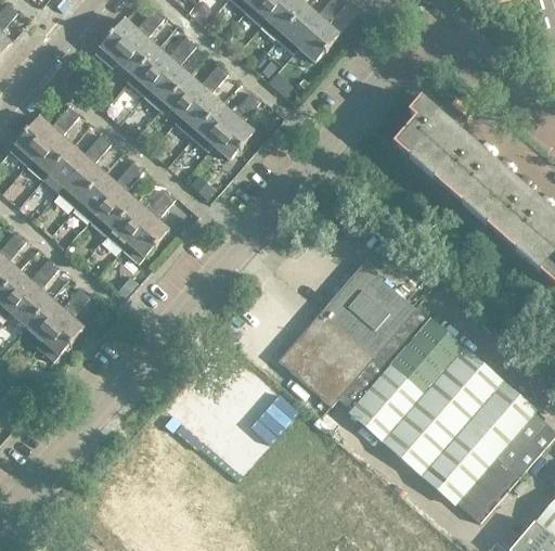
[(230,0),(244,12),(255,0),(230,0)]
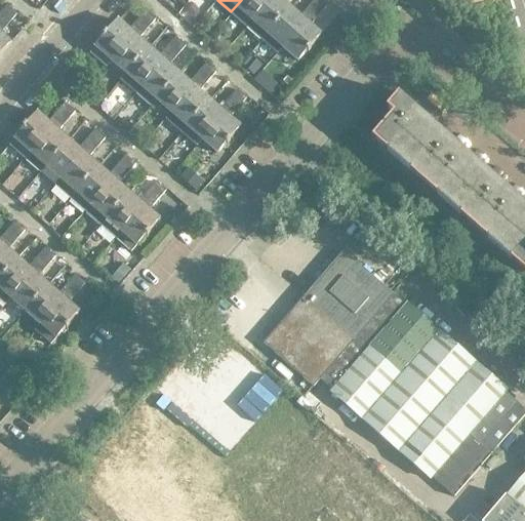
[(241,0),(231,11),(246,25),(268,0),(241,0)]
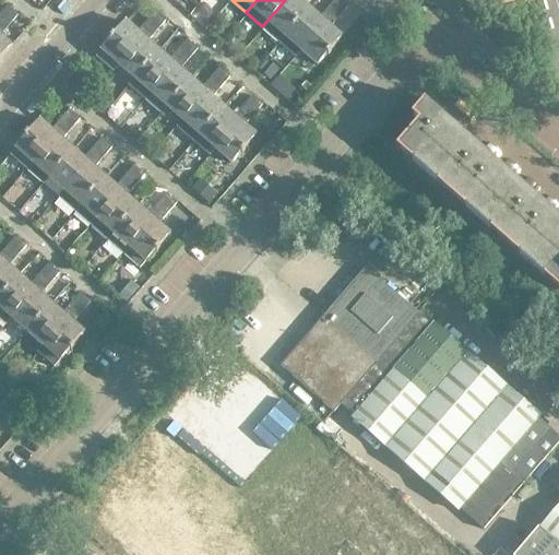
[(285,0),(262,26),(278,39),(284,33),(308,4),(302,0),(285,0)]
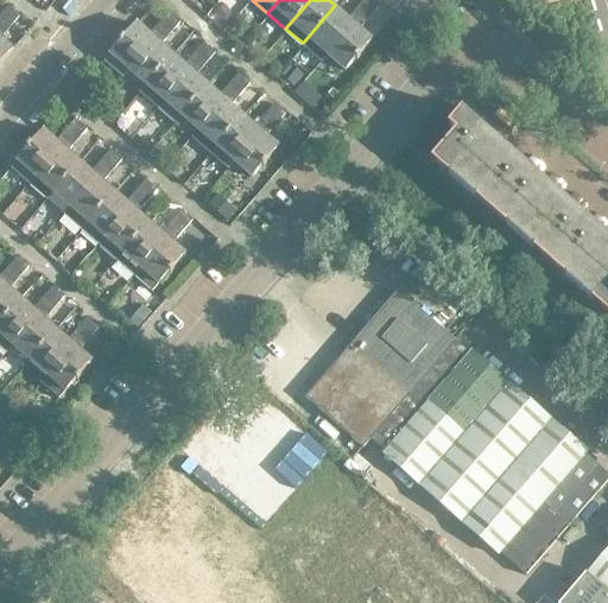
[(327,51),(371,0),(360,0),(347,16),(335,5),(309,36),(303,43),(321,58),(327,51)]
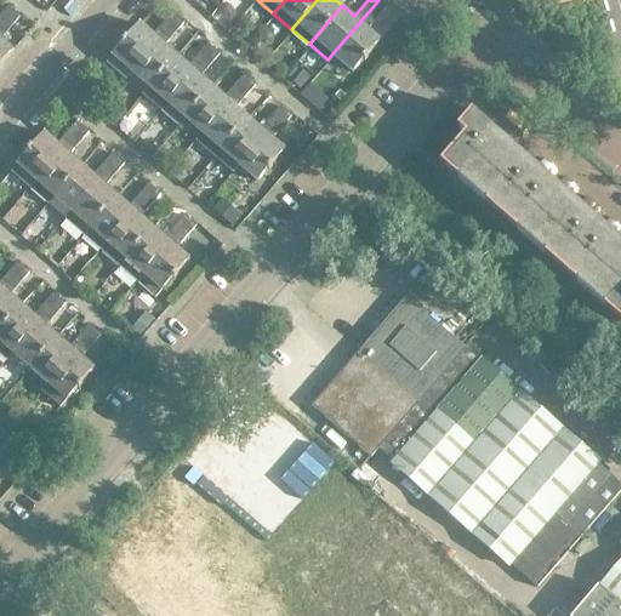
[(388,0),(379,0),(334,52),(352,68),(362,56),(363,57),(366,53),(365,51),(379,38),(365,26),(388,0)]
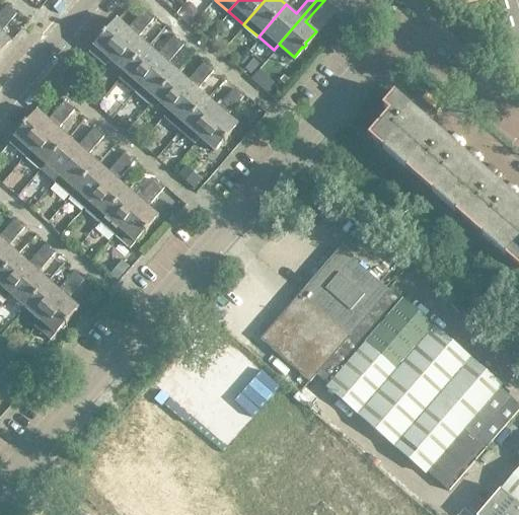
[(0,19),(12,5),(7,1),(0,9),(0,19)]
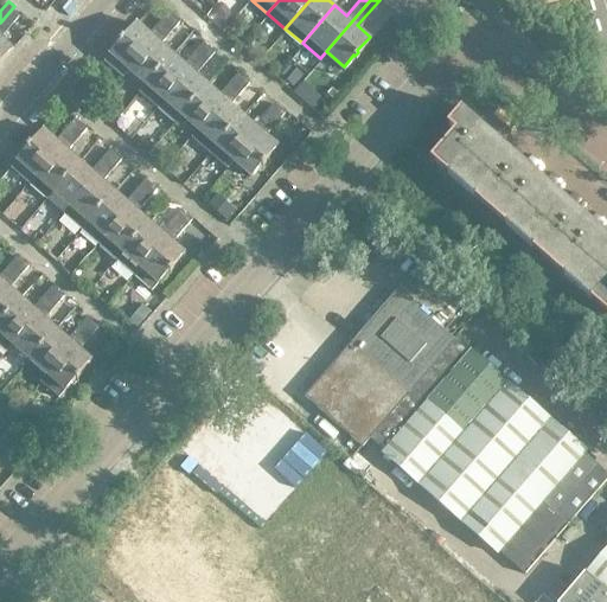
[(0,23),(0,57),(11,45),(0,34),(0,33),(20,11),(14,6),(0,23)]
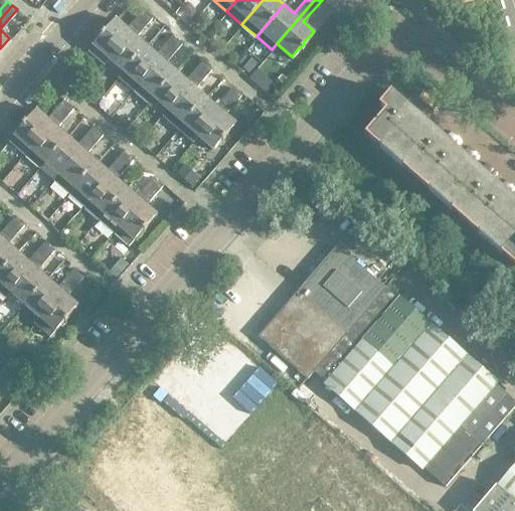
[(109,56),(148,10),(144,6),(126,26),(116,17),(105,30),(104,29),(102,32),(103,33),(89,49),(103,62),(109,56)]
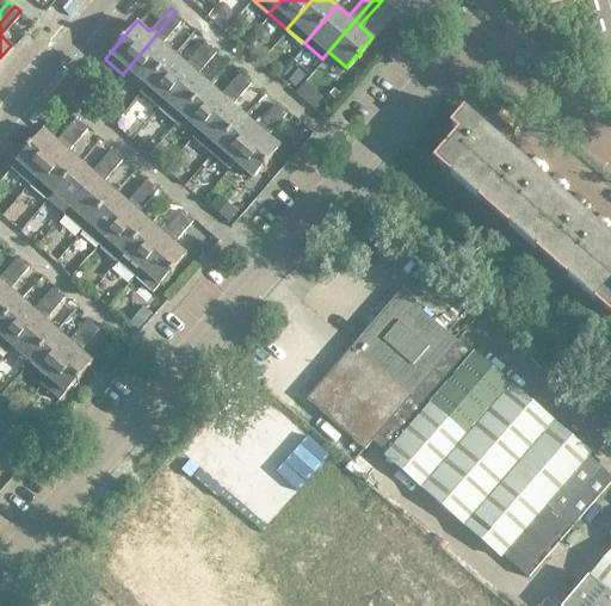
[(146,82),(173,51),(160,41),(181,17),(176,12),(129,67),(146,82)]
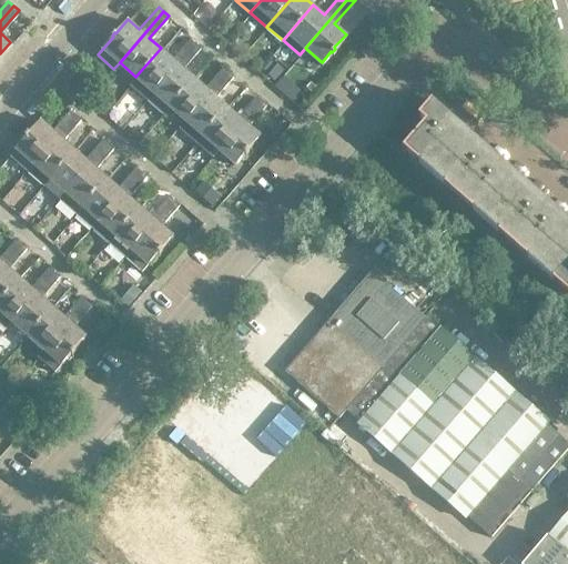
[(146,97),(196,40),(191,36),(172,58),(161,48),(135,77),(130,83),(146,97)]
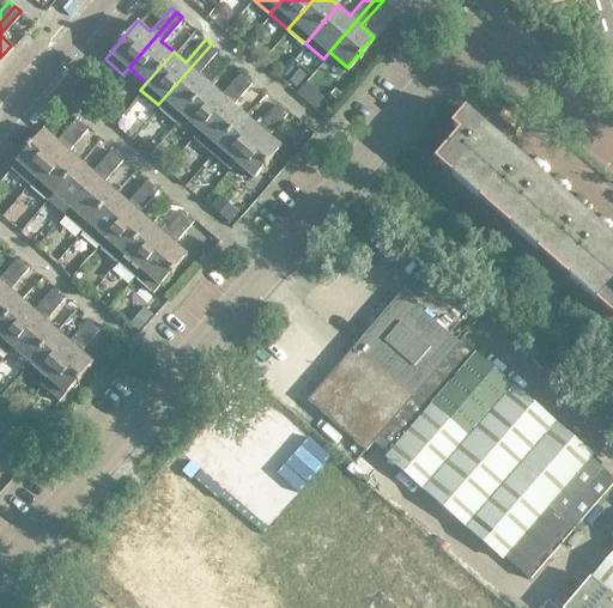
[(176,120),(182,113),(208,83),(196,72),(217,48),(212,43),(158,104),(176,120)]
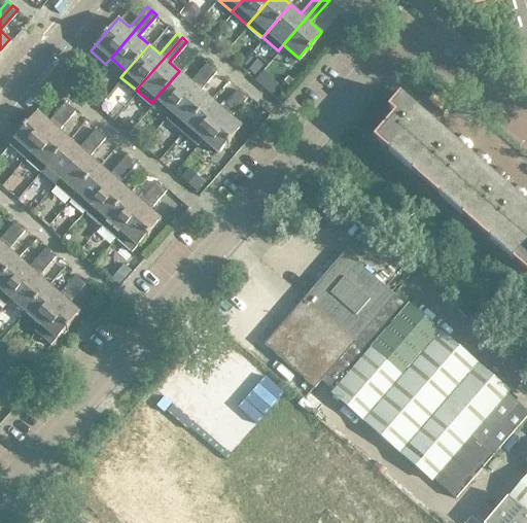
[(172,110),(212,63),(208,59),(189,79),(179,71),(156,97),(172,110)]
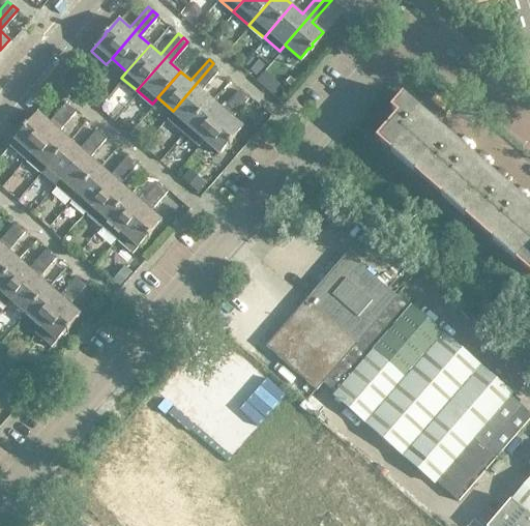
[(168,117),(182,130),(211,97),(201,89),(218,67),(213,63),(173,111),(168,117)]
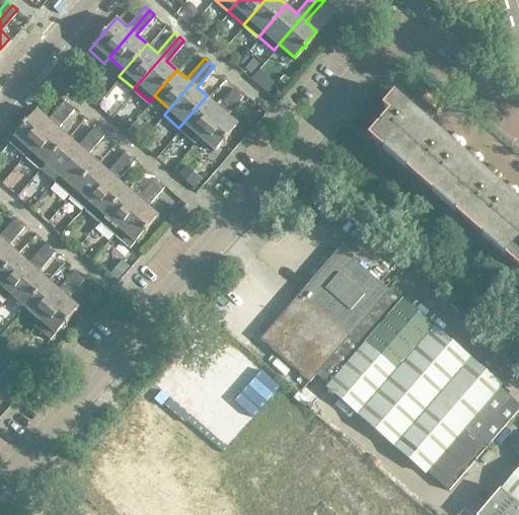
[(199,135),(239,88),(234,84),(217,104),(207,95),(178,128),(194,141),(199,135)]
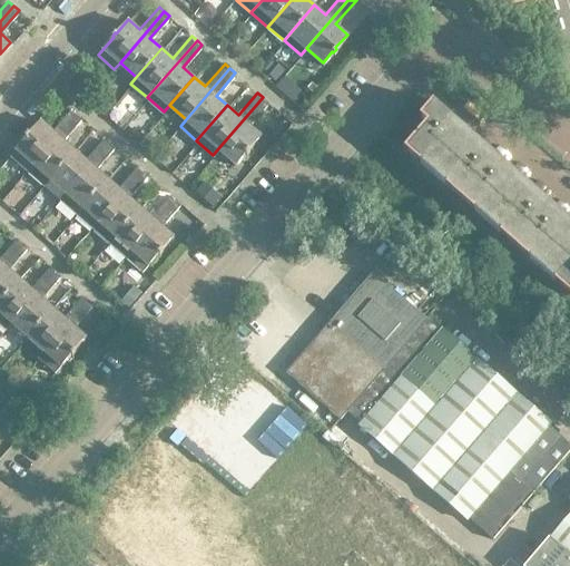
[(268,101),(263,97),(218,148),(235,163),(244,152),(246,153),(249,149),(247,148),(259,134),(248,124),(268,101)]
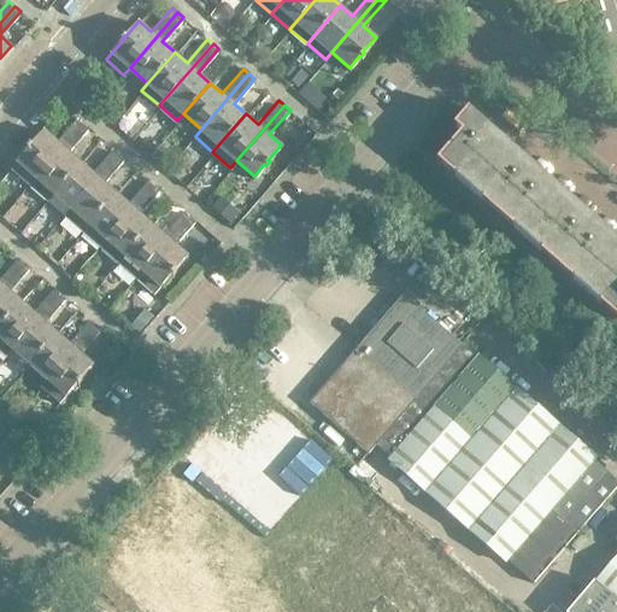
[(476,115),(469,109),(454,123),(463,130),(436,160),(615,316),(616,313),(616,247),(470,121),(476,115)]
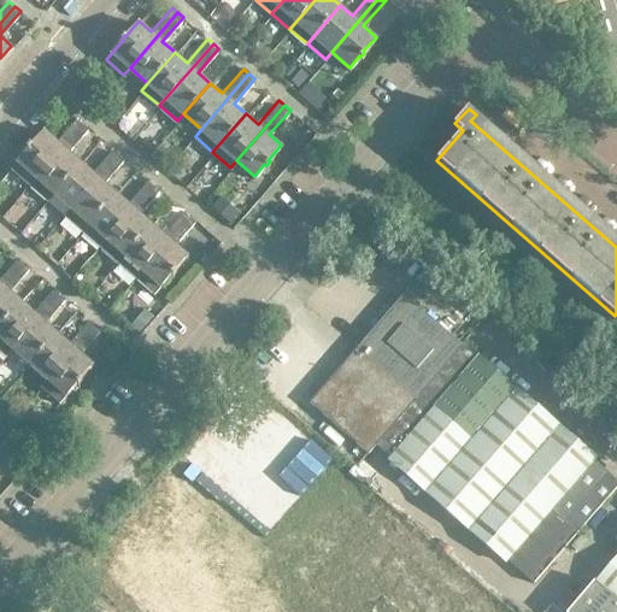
[(34,176),(83,122),(77,117),(57,141),(43,130),(31,145),(29,143),(27,147),(28,148),(16,160),(34,176)]
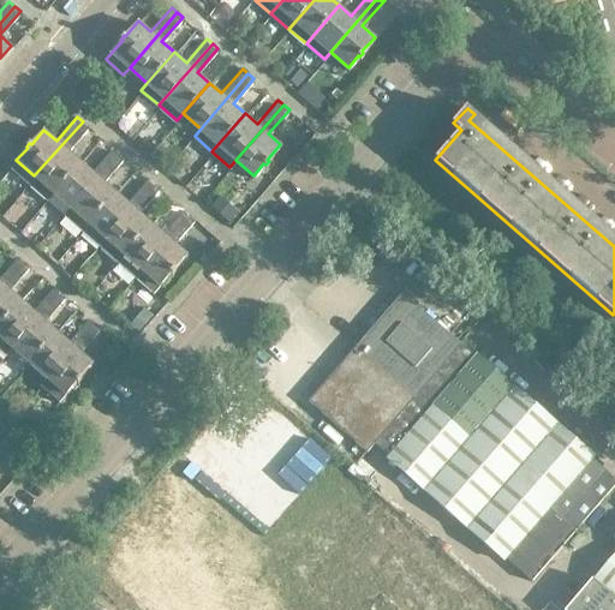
[(88,126),(83,121),(34,175),(28,183),(46,198),(52,191),(79,161),(67,150),(88,126)]
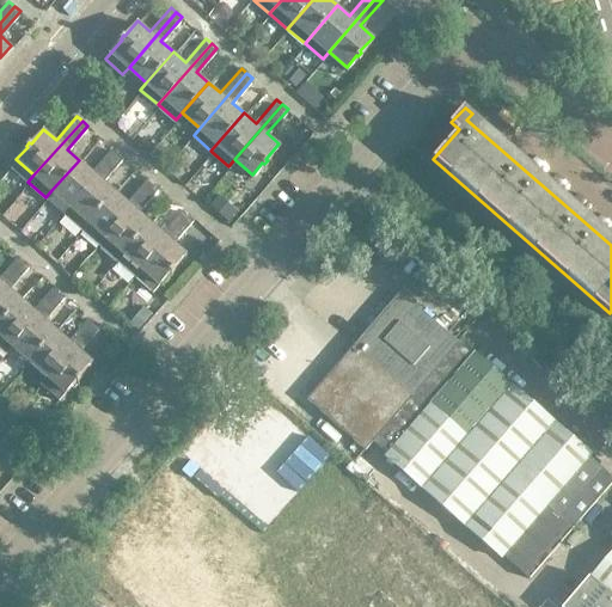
[(69,206),(117,151),(111,146),(91,171),(79,160),(51,190),(69,206)]
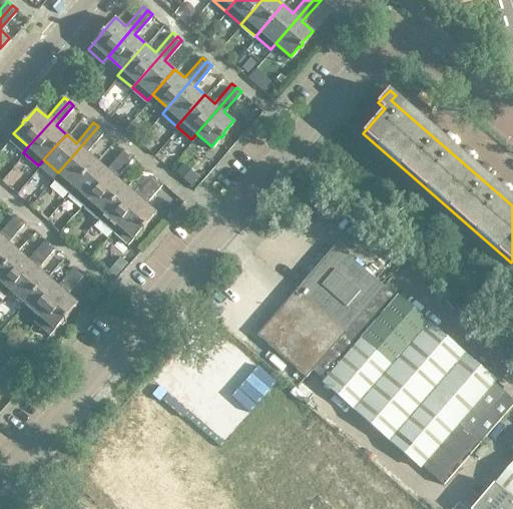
[(73,185),(96,160),(86,151),(103,130),(98,126),(58,172),(53,178),(68,191),(73,185)]
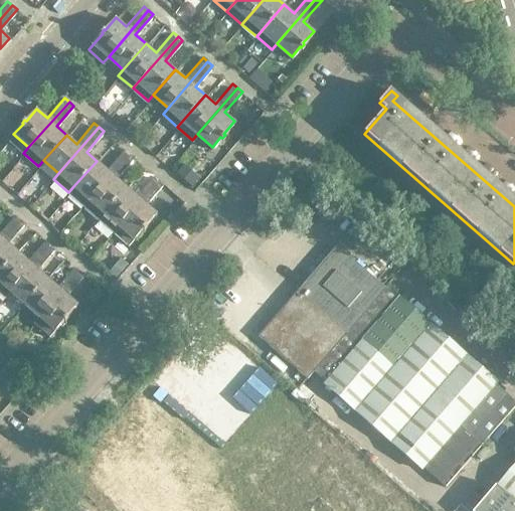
[(107,170),(97,161),(73,186),(68,192),(82,205),(89,199),(129,153),(125,149),(107,170)]
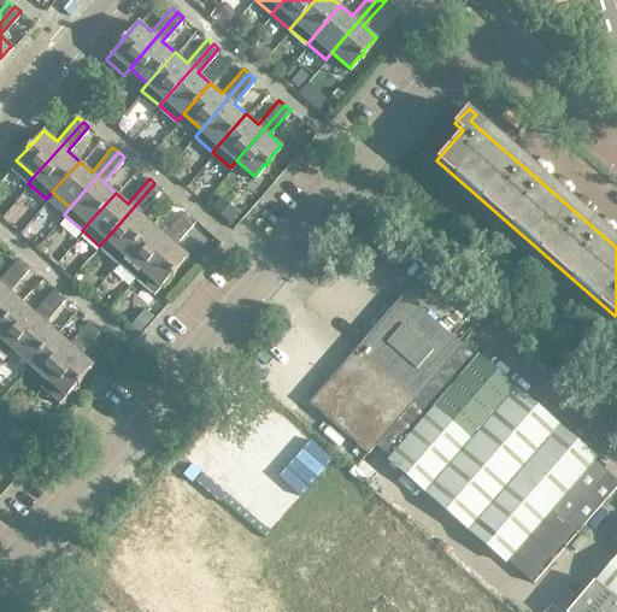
[(124,254),(151,222),(140,212),(160,188),(154,183),(106,239),(124,254)]
